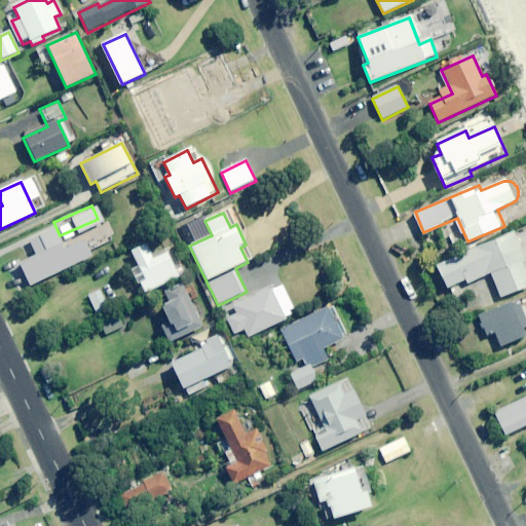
[(525,235),(525,233),(515,237),(513,232),(437,266),(447,289),(465,280),(467,285),(490,274),(501,299),(525,288),(525,235)]
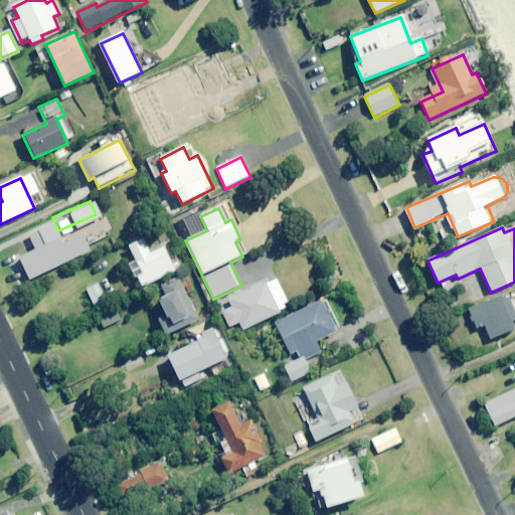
[(63,247),(55,232),(16,251),(25,270),(16,274),(21,286),(64,265),(57,250),(63,247)]
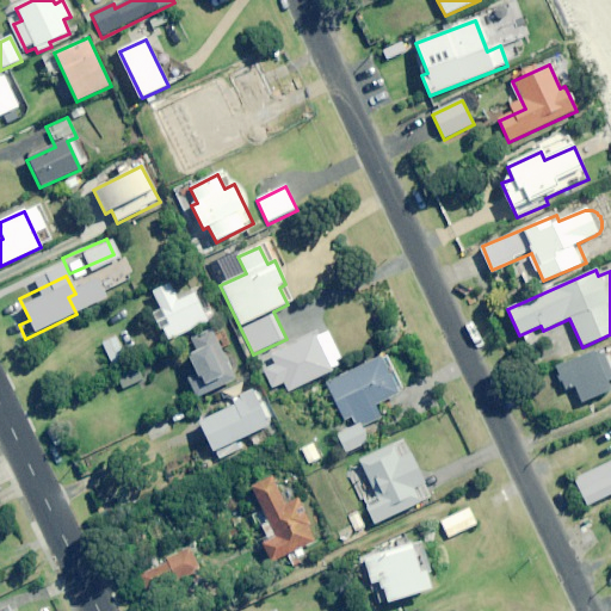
[(178,302),(170,285),(153,294),(165,319),(159,322),(168,343),(208,322),(193,294),(178,302)]
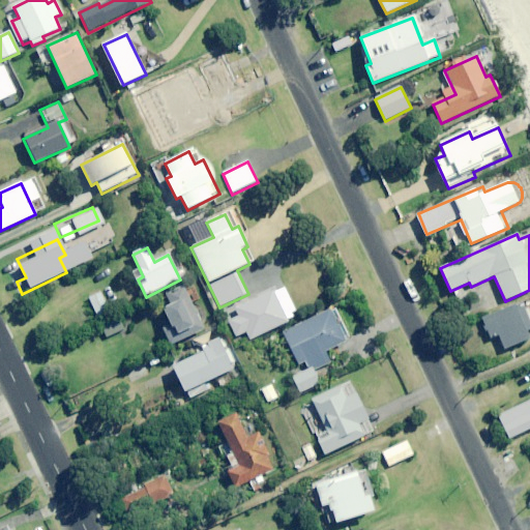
[(205,330),(184,287),(166,295),(171,305),(163,310),(171,326),(164,330),(171,346),(205,330)]
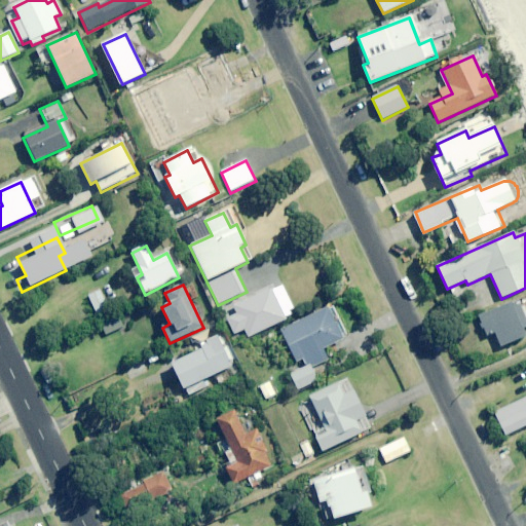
[(296,315),(283,287),(270,292),(269,289),(232,306),(236,315),(226,320),(233,336),(245,331),(248,338),(296,315)]
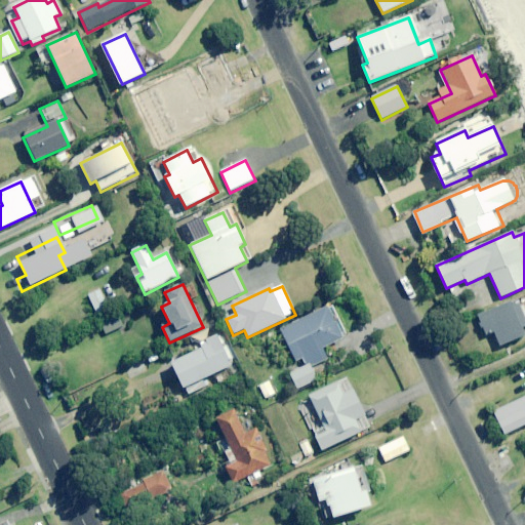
[(111,312),(99,290),(87,296),(98,318),(111,312)]
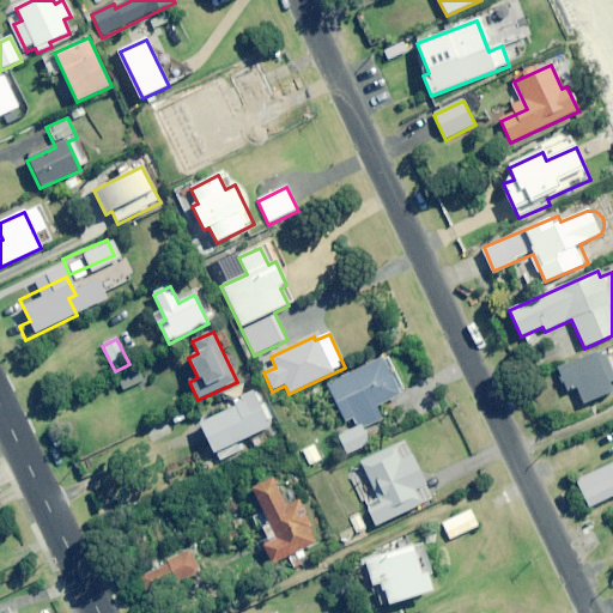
[(612,383),(612,352),(607,356),(605,351),(558,369),(568,392),(576,389),(582,405),(612,393),(610,386),(612,383)]
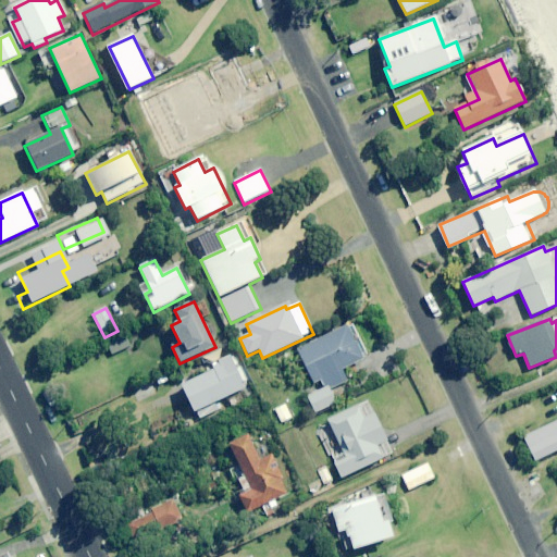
[(312,384),(322,380),(325,388),(307,397),(313,415),(336,404),(330,388),(346,381),(342,371),(363,361),(360,354),(366,351),(354,324),(296,350),(312,384)]
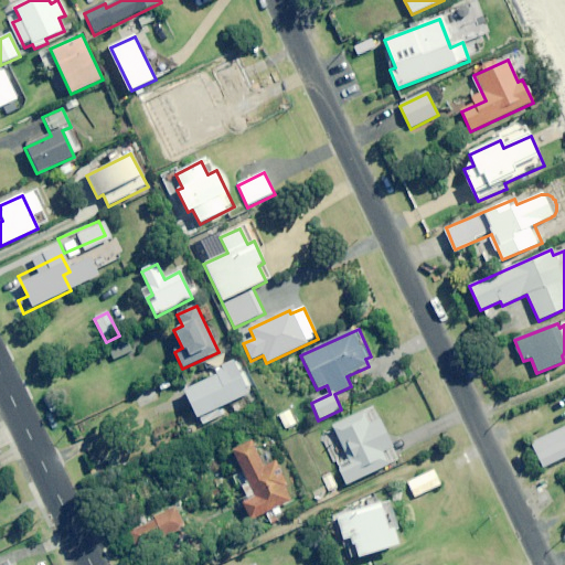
[(132,353),(127,341),(108,350),(113,361),(132,353)]
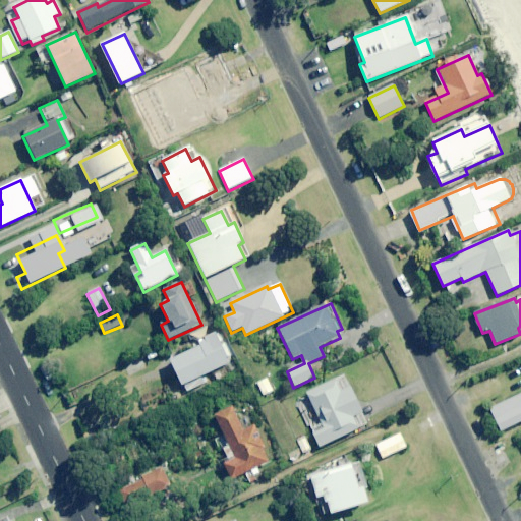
[(229,363),(216,337),(194,347),(196,349),(171,361),(182,386),(229,363)]
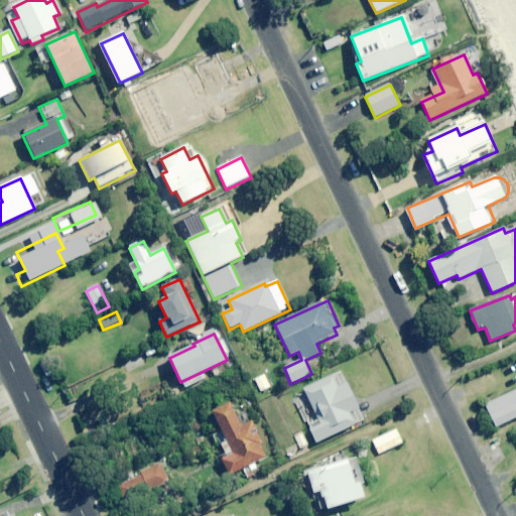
[(317,439),(358,420),(353,408),(364,403),(351,377),(340,382),(335,371),(305,384),(323,420),(311,426),(317,439)]
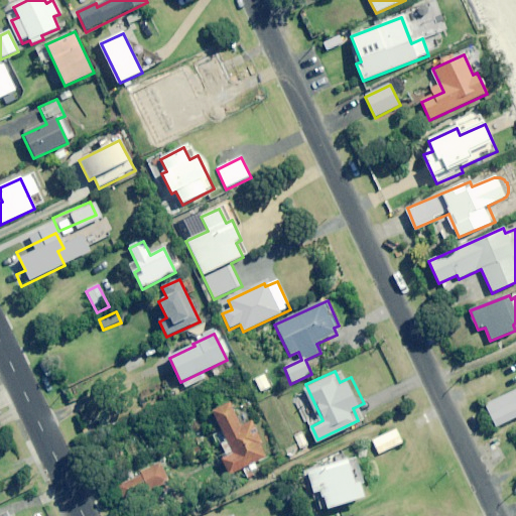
[(271,390),(265,376),(252,381),(258,395),(271,390)]
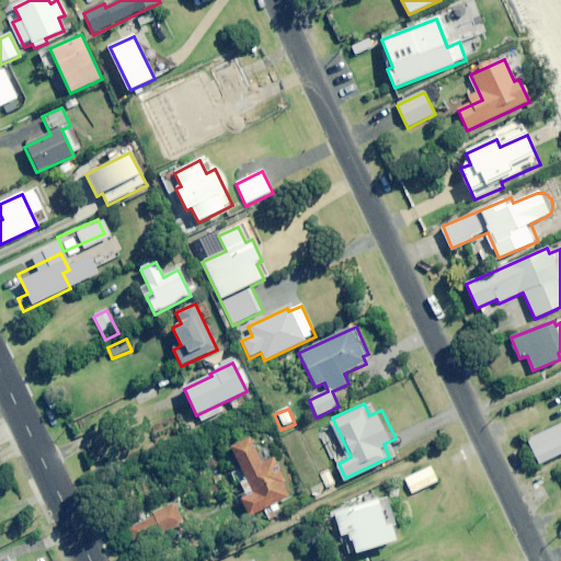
[(560,455),(560,425),(528,442),(539,466),(560,455)]
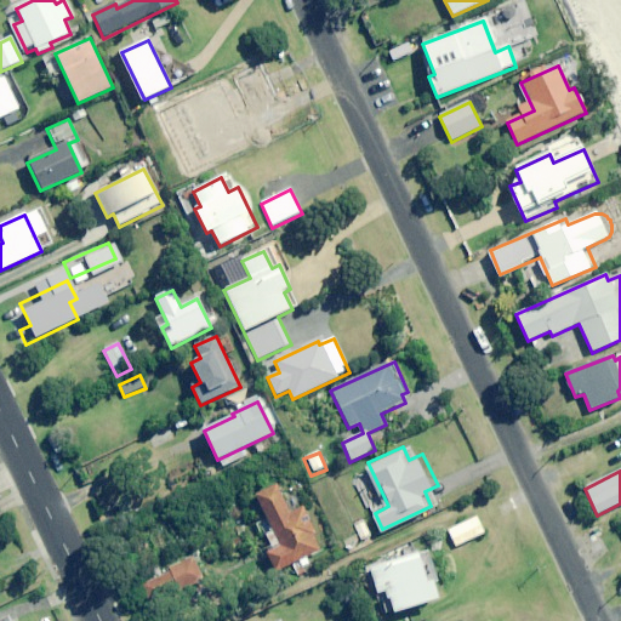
[(291,514),(275,486),(254,497),(280,546),(267,554),(277,574),(319,550),(312,536),(315,535),(302,508),(291,514)]
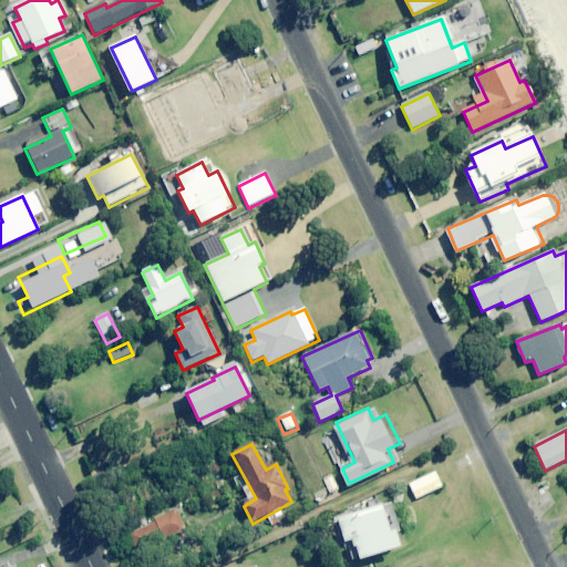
[(445,484),(437,468),(410,482),(416,497),(445,484)]
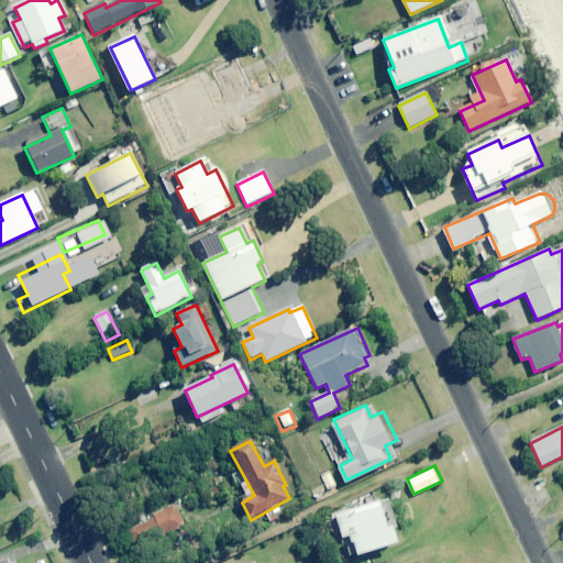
[(337,487),(329,473),(321,477),(328,492),(337,487)]
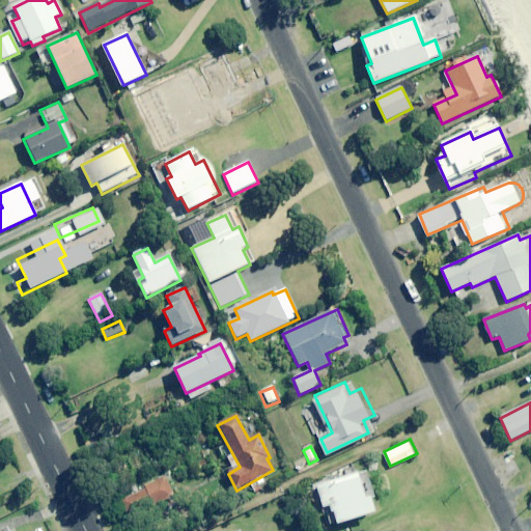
[(330,522),(382,505),(376,490),(371,491),(363,466),(316,481),(316,482),(309,485),(315,505),(324,503),(330,522)]
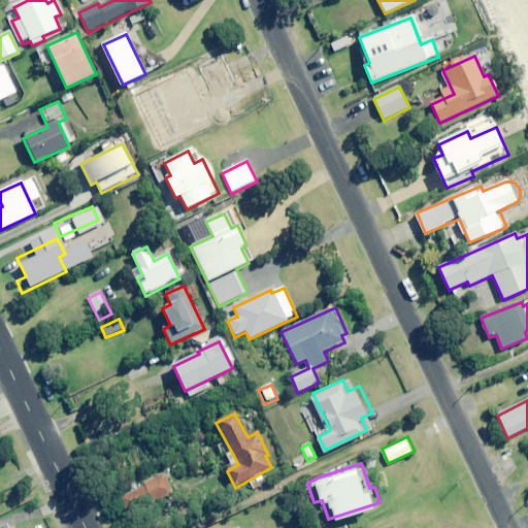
[(174,491),(166,471),(144,480),(146,483),(122,493),(129,510),(174,491)]
